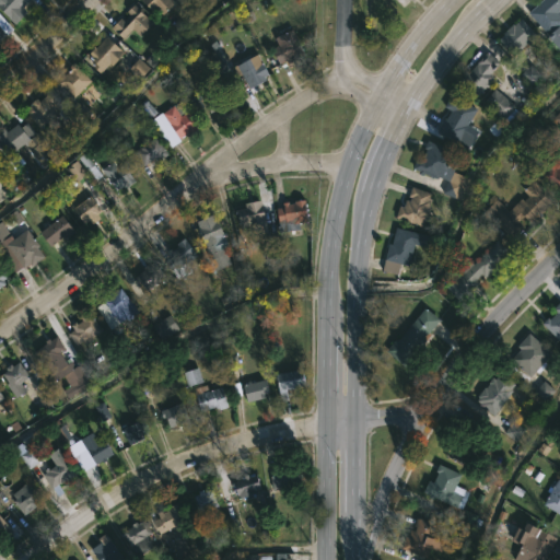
[(0,0),(30,0),(23,8),(25,10),(21,14),(23,16),(16,24),(0,8),(0,0)]
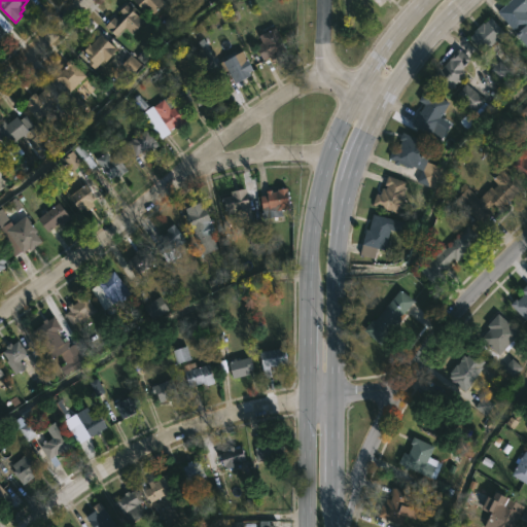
[(164,0),(166,2),(153,14),(146,7),(143,10),(134,1),(134,0),(164,0)]
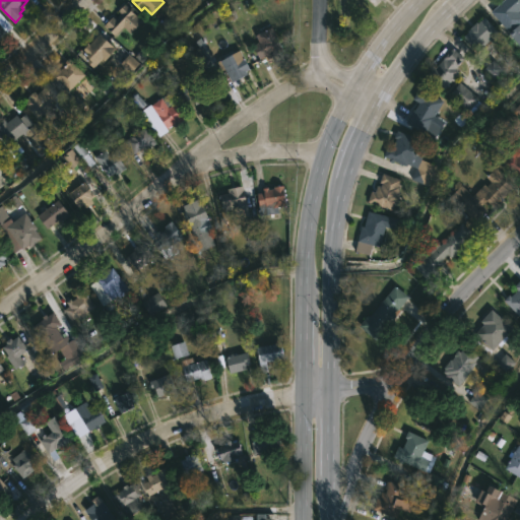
[(519,12),(519,23),(510,33),(492,11),(504,0),(519,0),(519,10),(519,11),(519,12)]
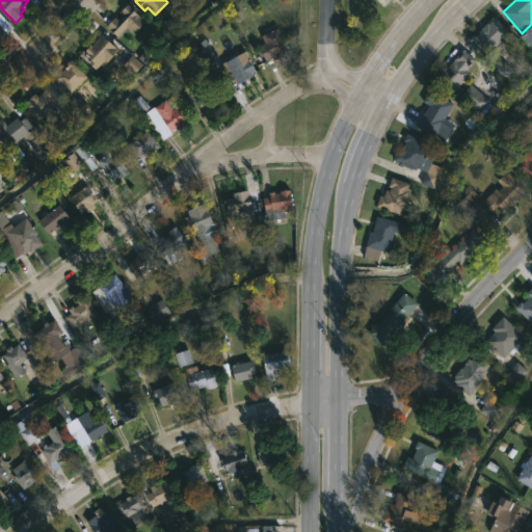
[(128,4),(145,21),(124,43),(107,26),(115,17),(117,20),(124,14),(121,10),(128,4)]
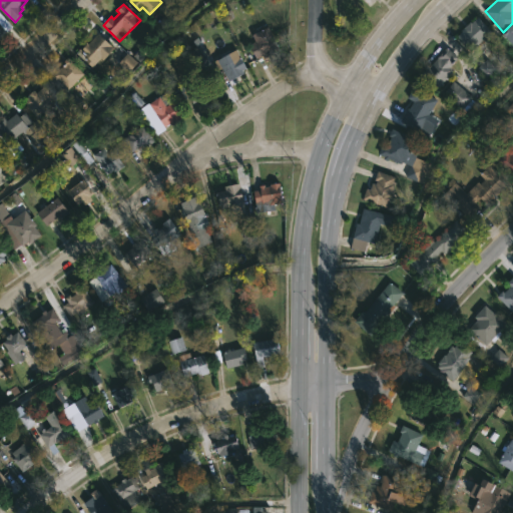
[(479,16),(497,37),(489,43),(485,39),(471,51),(458,36),(463,31),(462,30),(479,16)]
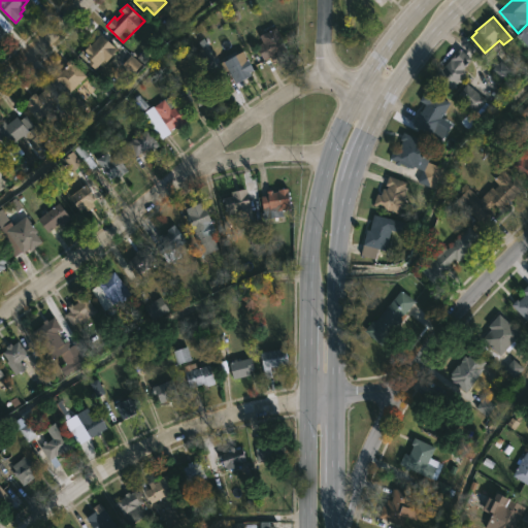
[(288,53),(282,57),(281,54),(274,57),(273,55),(263,60),(257,45),(263,42),(260,35),(276,27),(288,51),(287,52),(288,53)]
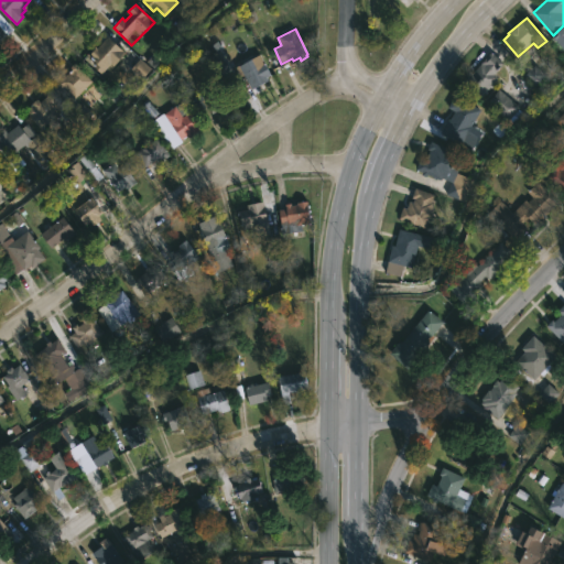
[(108,36),(126,53),(114,66),(110,64),(101,74),(93,66),(96,62),(87,54),(96,45),(98,47),(108,36)]
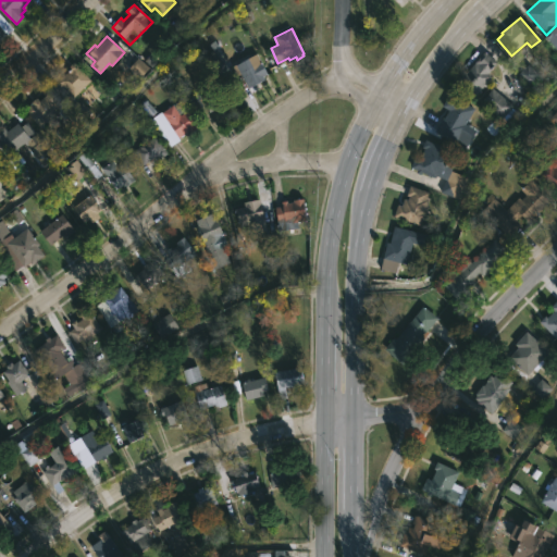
[(496,65),(489,74),(485,71),(482,75),(484,77),(469,94),(454,79),(463,69),(467,72),(485,51),(498,62),(496,65)]
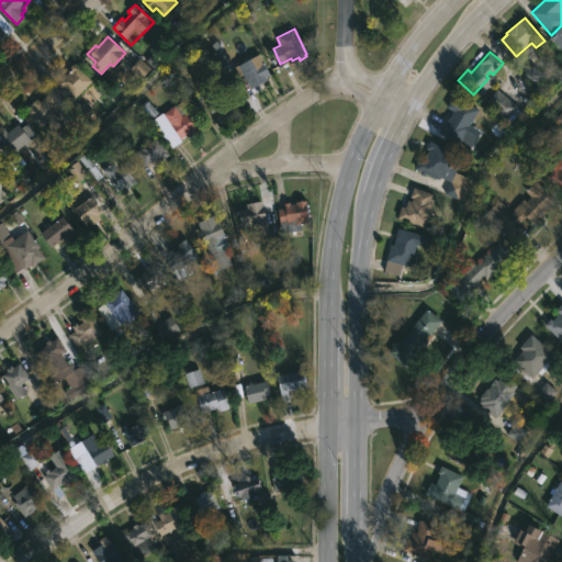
[(256,56),(260,65),(265,63),(270,74),(266,77),(267,81),(250,90),(238,66),(256,56)]
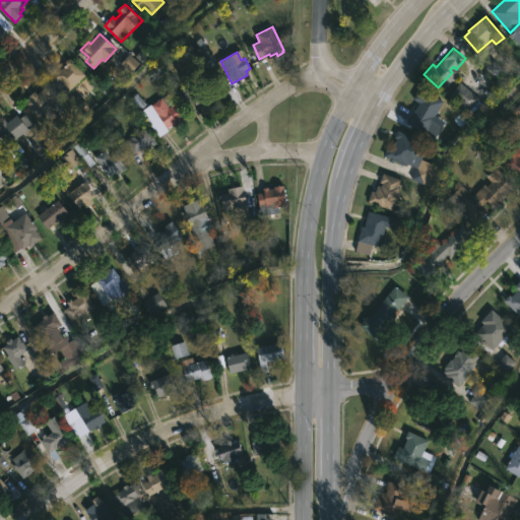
[(72,88),(69,91),(53,75),(68,59),(84,75),(72,88)]
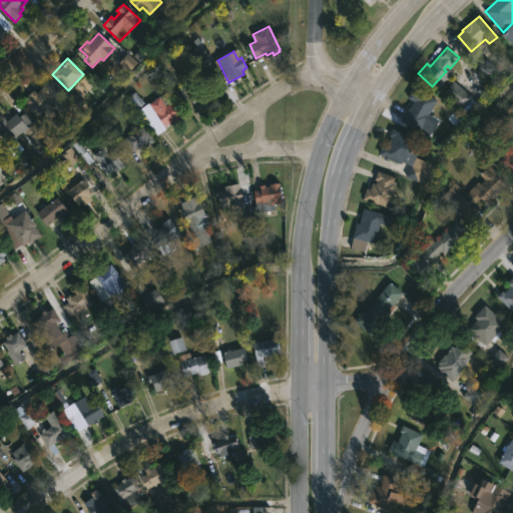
[(202,78),(211,94),(193,104),(184,89),(189,86),(188,84),(190,83),(191,85),(202,78)]
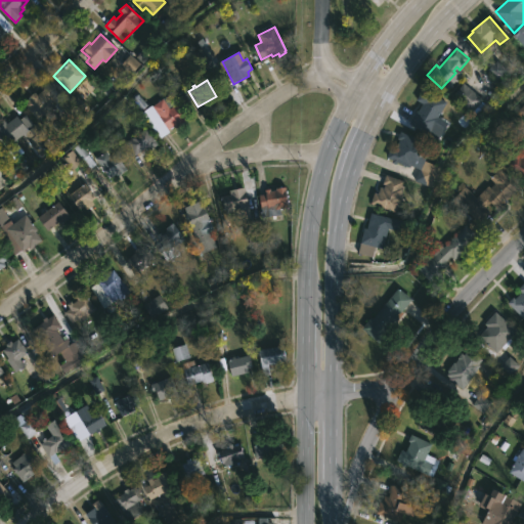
[(51,86),(76,114),(70,120),(55,106),(39,121),(23,103),(34,91),(37,94),(44,88),(47,90),(51,86)]
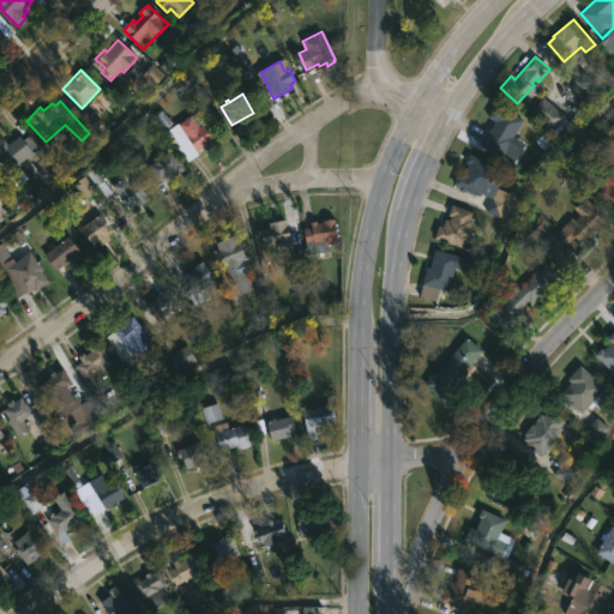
[(558,131),(557,132),(536,115),(547,101),(569,118),(558,131)]
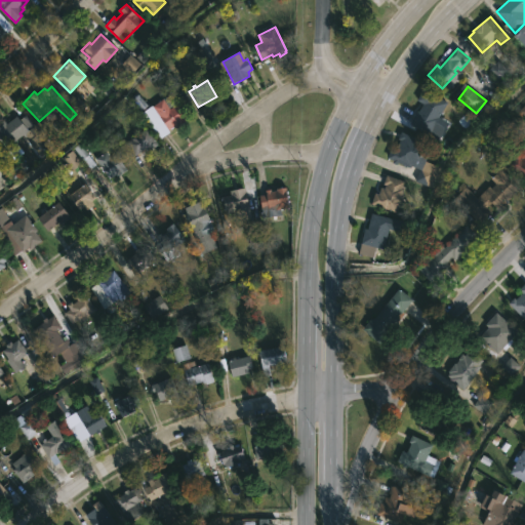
[(448,103),(440,117),(441,118),(431,135),(410,123),(417,111),(418,112),(423,105),(416,101),(425,88),(448,103)]
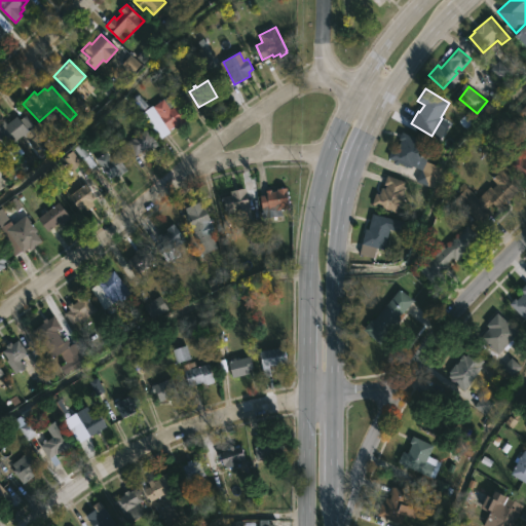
[(167,96),(175,106),(178,104),(186,118),(168,130),(152,107),(167,96)]
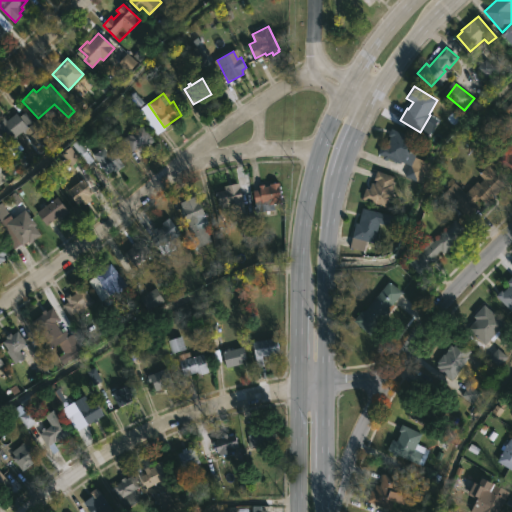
[(25,111),(52,144),(40,154),(22,132),(8,144),(0,134),(0,124),(16,112),(19,116),(25,111)]
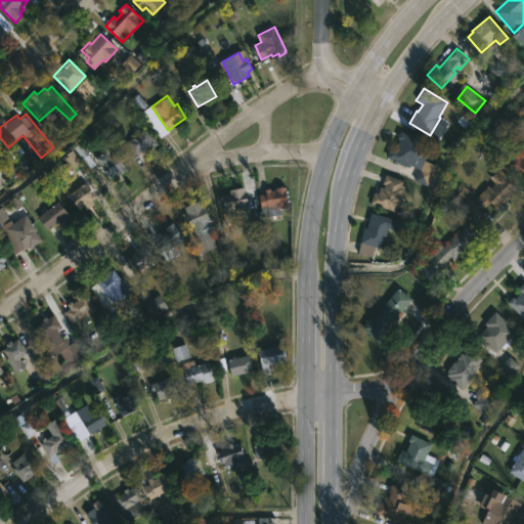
[(523,179),(509,164),(518,155),(521,158),(523,155),(523,150),(522,148),(523,145),(523,139),(511,126),(520,117),(523,121),(523,179)]
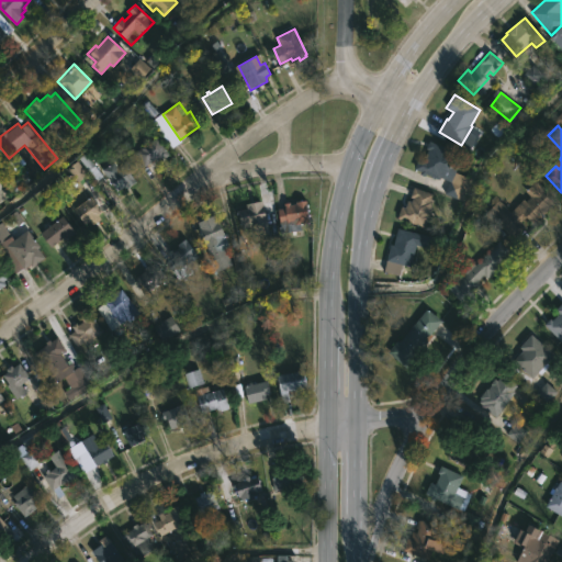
[(169,155),(159,161),(157,158),(143,168),(134,153),(158,137),(169,155)]
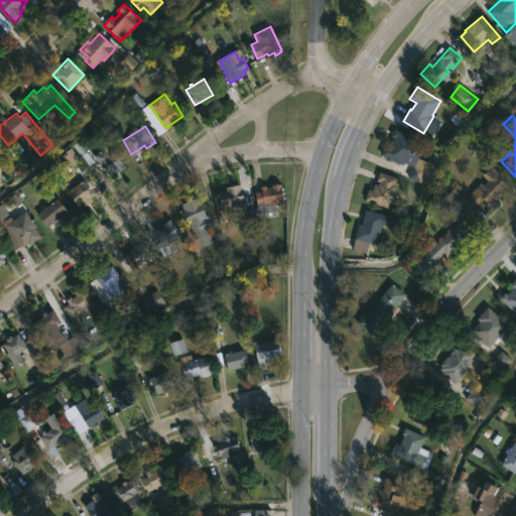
[(426,143),(419,158),(433,164),(425,185),(408,177),(413,166),(405,163),(404,165),(391,159),(390,161),(380,155),(385,144),(390,146),(393,138),(391,137),(394,129),(426,143)]
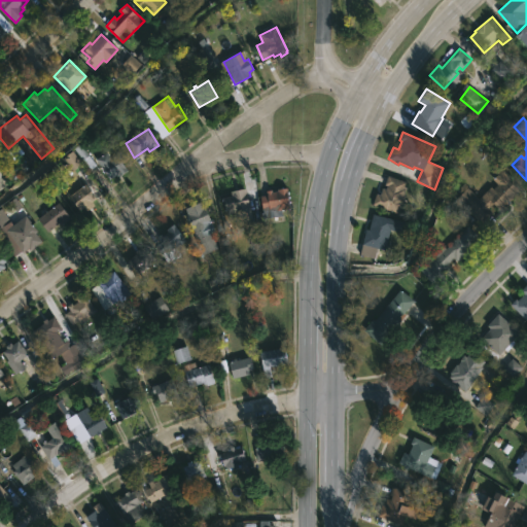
[(106,152),(110,157),(119,152),(126,162),(124,164),(130,170),(117,178),(116,176),(110,181),(96,160),(106,152)]
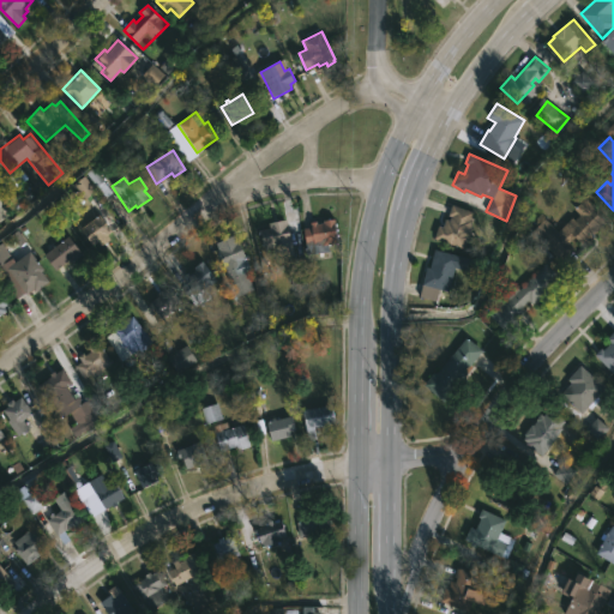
[(595,210),(607,222),(591,238),(595,241),(585,251),(576,238),(570,242),(576,250),(563,263),(533,232),(546,218),(558,232),(573,217),(576,220),(581,215),(575,208),(585,197),(596,208),(595,210)]
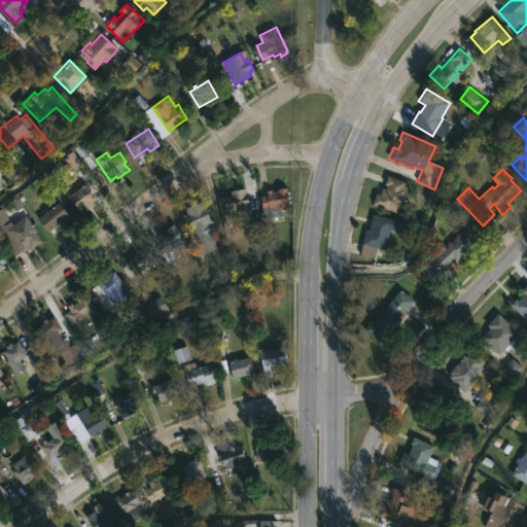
[(406,189),(403,196),(406,197),(398,213),(373,204),(377,194),(381,195),(383,188),(386,189),(387,185),(385,184),(388,175),(407,182),(405,188),(406,189)]
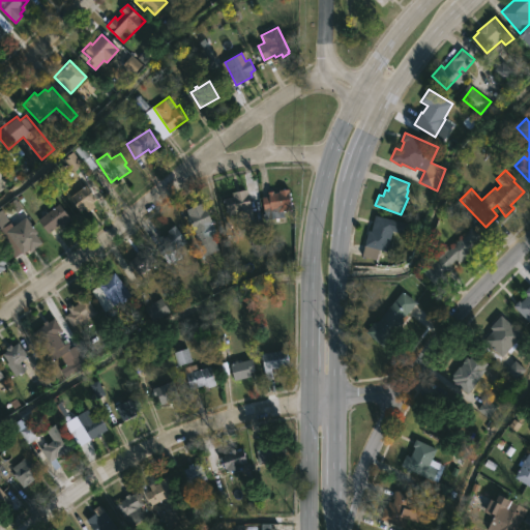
[(91,207),(87,210),(86,208),(80,212),(69,197),(94,180),(104,195),(90,205),(91,207)]
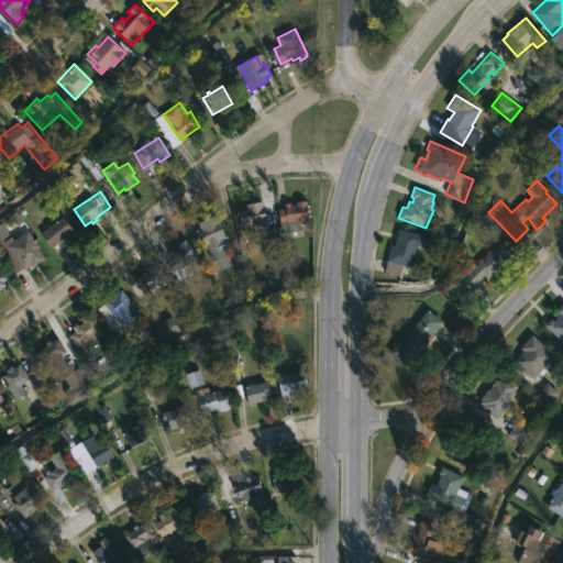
[(308,200),(311,223),(301,225),(301,231),(283,234),(279,210),(286,209),(285,203),(291,202),(293,205),(297,203),(297,202),(308,200)]
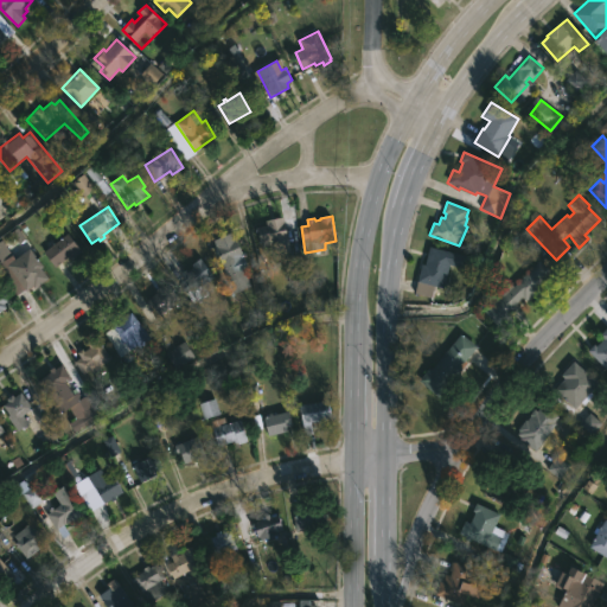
[(283,218),(288,237),(280,238),(281,243),(261,247),(259,232),(256,232),(255,228),(268,225),(267,222),(283,218)]
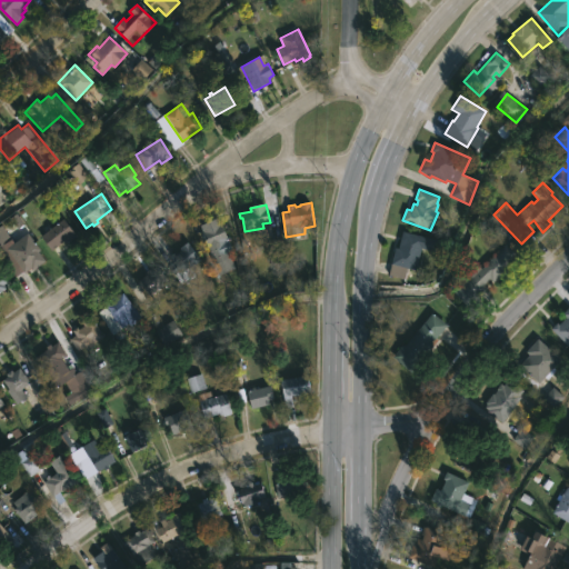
[(63,219),(77,236),(66,243),(65,241),(52,250),(38,229),(48,222),(51,228),(63,219)]
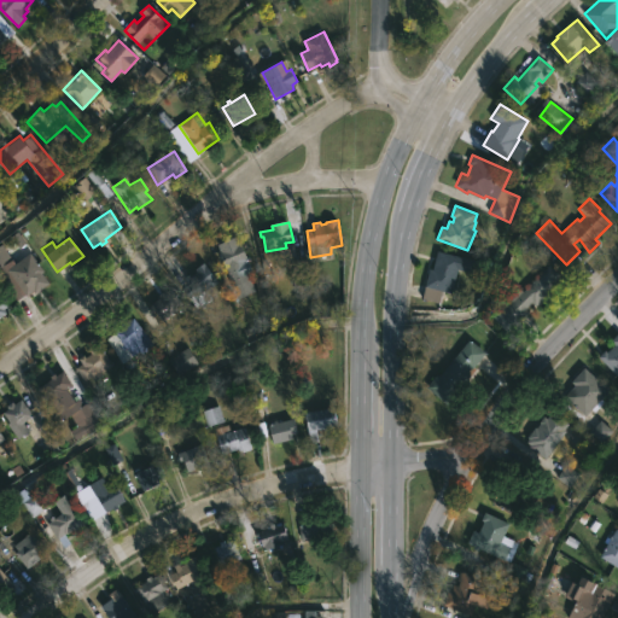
[(240,240),(254,274),(250,275),(251,280),(234,287),(219,250),(227,248),(226,244),(229,243),(231,244),(240,240)]
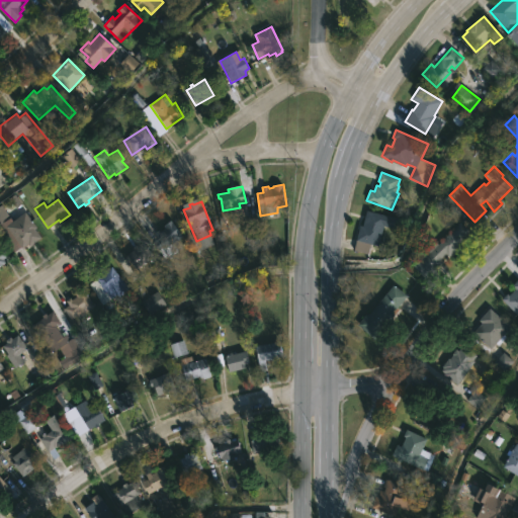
[(386,216),(379,246),(371,244),(368,254),(354,251),(361,225),(363,226),(367,210),(386,216)]
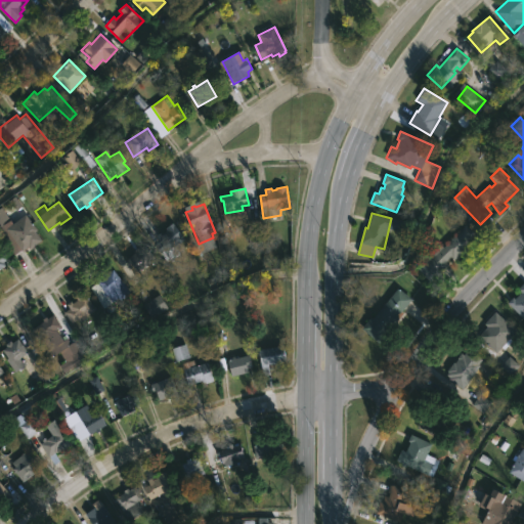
[(33,247),(30,249),(29,247),(24,251),(6,229),(26,214),(38,230),(36,232),(42,241),(33,247)]
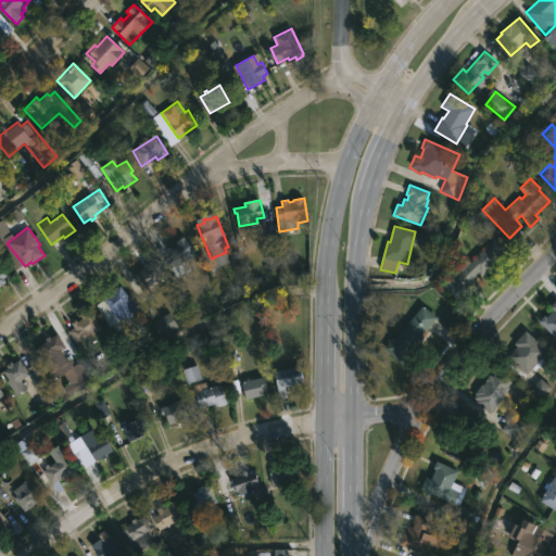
[(197,255),(186,263),(184,261),(172,269),(163,257),(168,254),(166,251),(184,237),(197,255)]
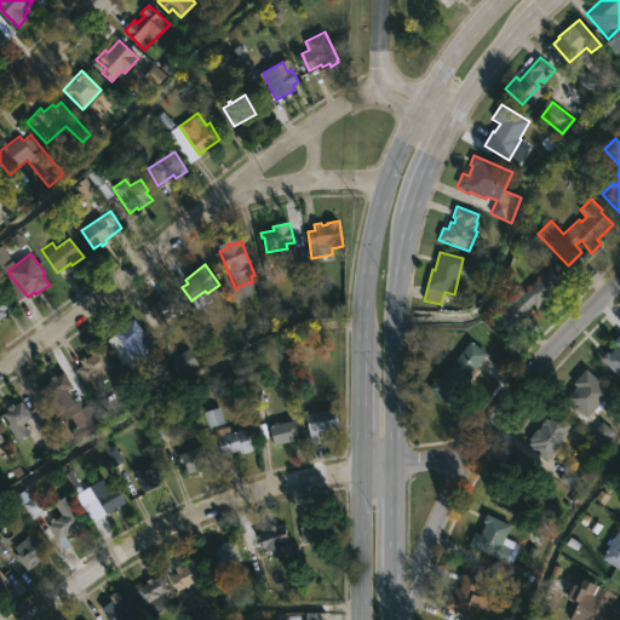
[(554,297),(547,303),(545,300),(538,308),(534,305),(514,325),(504,314),(552,267),(563,276),(557,283),(560,286),(551,294),(554,297)]
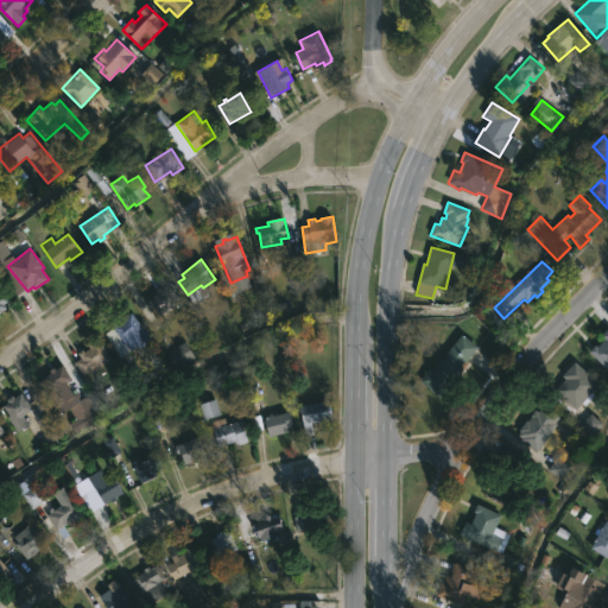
[(169,283),(182,298),(159,316),(151,305),(150,306),(145,302),(157,292),(156,291),(169,283)]
